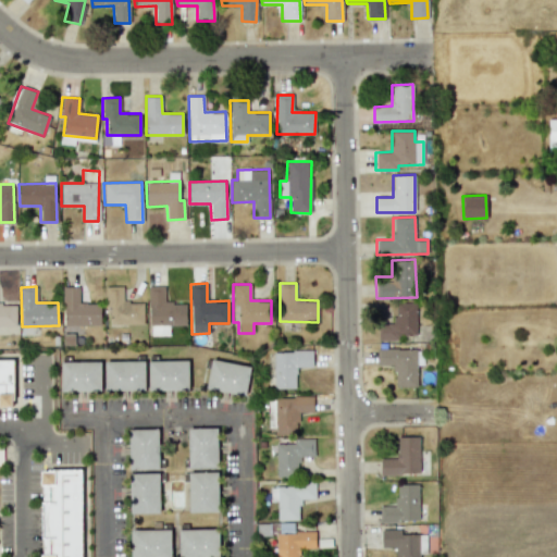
[(100,324),(100,302),(79,304),(78,286),(63,287),(63,325),(100,324)]
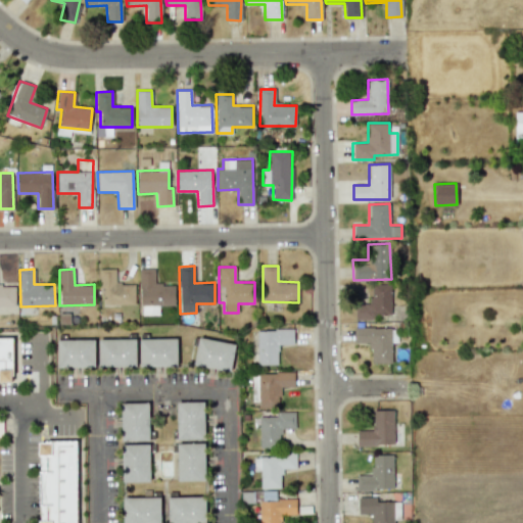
[(135,284),(115,284),(114,269),(98,269),(99,288),(102,288),(103,304),(135,304),(135,284)]
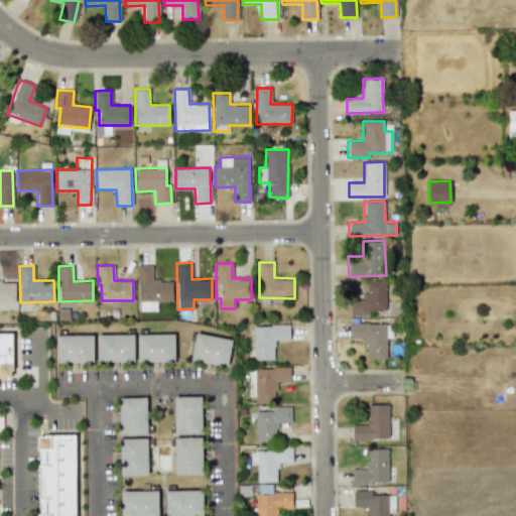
[(385,310),(385,280),(365,280),(365,299),(350,299),(350,315),(370,315),(370,310),(385,310)]
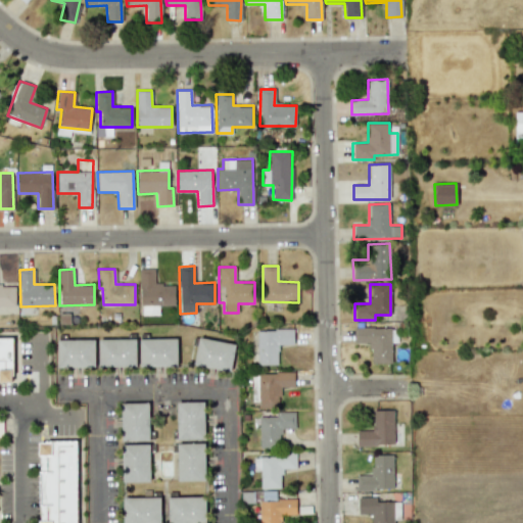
[(0,305),(15,306),(15,285),(0,285),(0,305)]
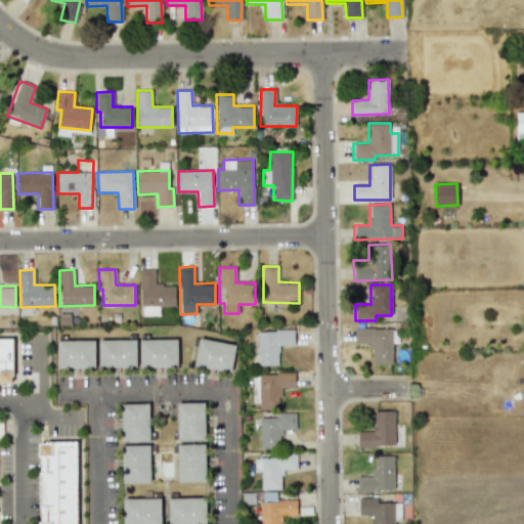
[(391,328),(354,329),(354,344),(370,343),(372,363),(392,363),(391,328)]
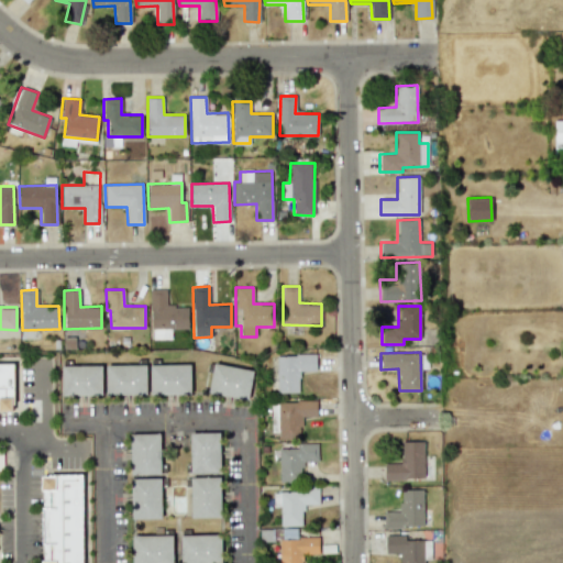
[(276,355),(277,393),(299,393),(298,371),(316,371),(316,354),(276,355)]
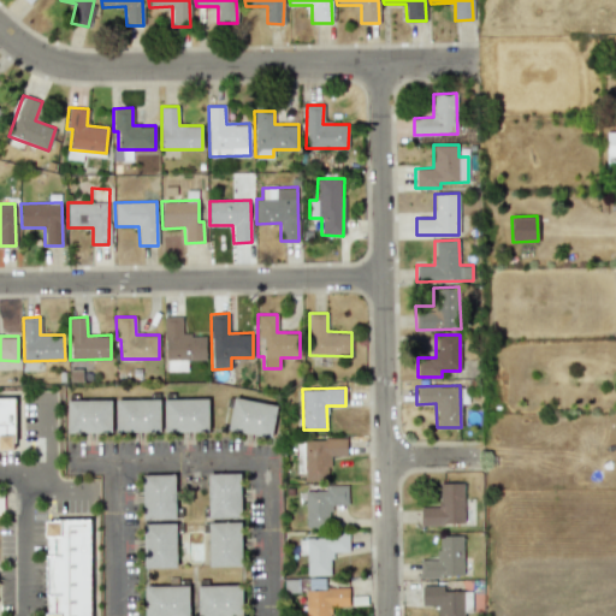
[(0,397),(13,397),(15,448),(0,448),(0,397)]
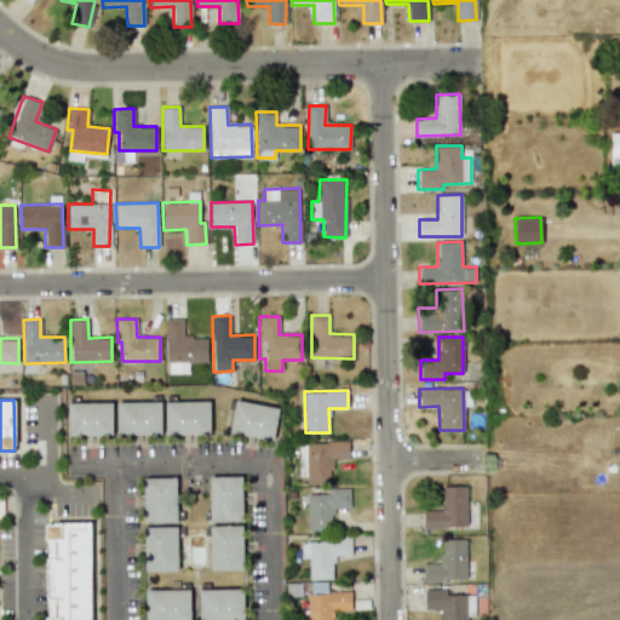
[(229,431),(273,441),(280,408),(235,400),(229,431)]
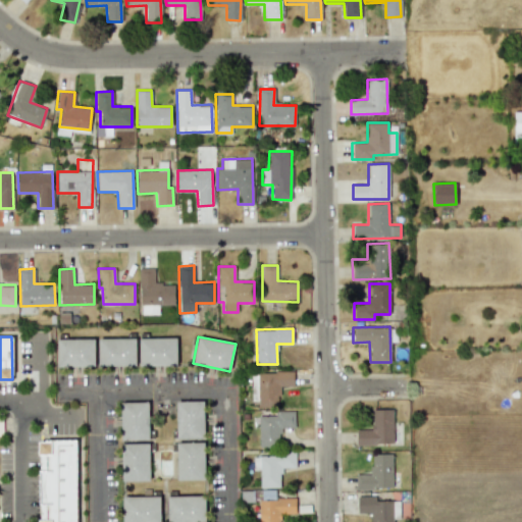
[(136,337),(98,338),(98,366),(136,366),(136,337)]
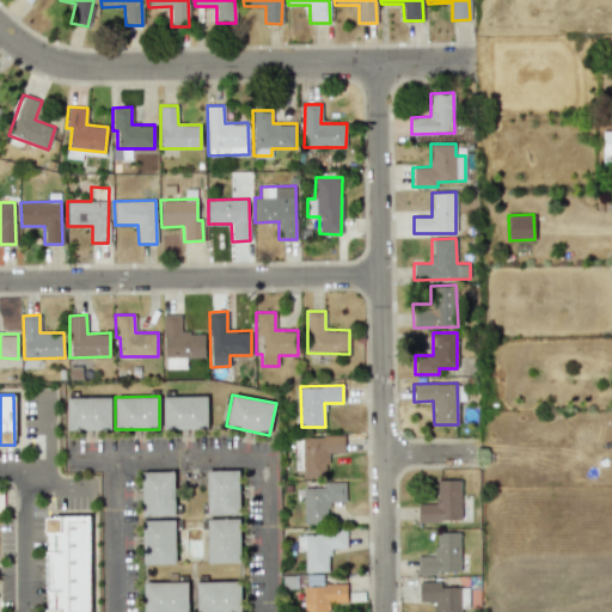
[(207,396),(163,396),(164,429),(207,429),(207,396)]
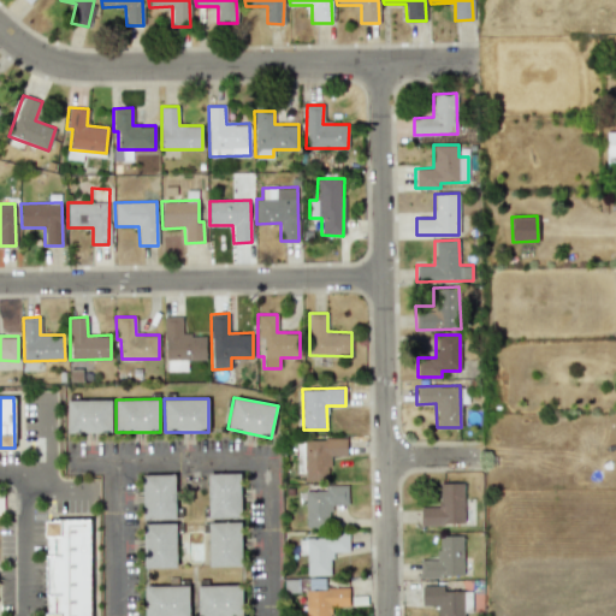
[(112,400),(67,400),(67,432),(111,432),(112,400)]
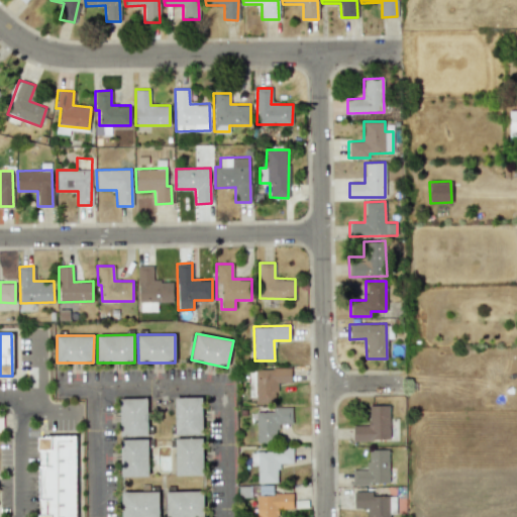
[(291,383),(290,368),(248,369),(249,396),(255,396),(255,403),(276,402),(276,383),(291,383)]
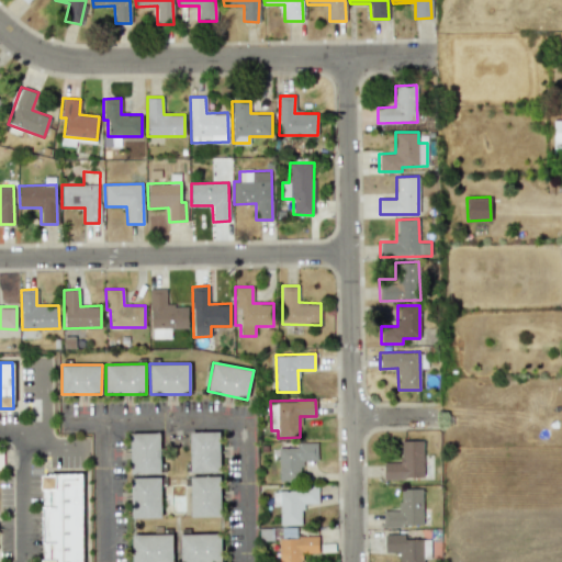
[(189,431),(190,472),(221,471),(220,431),(189,431)]
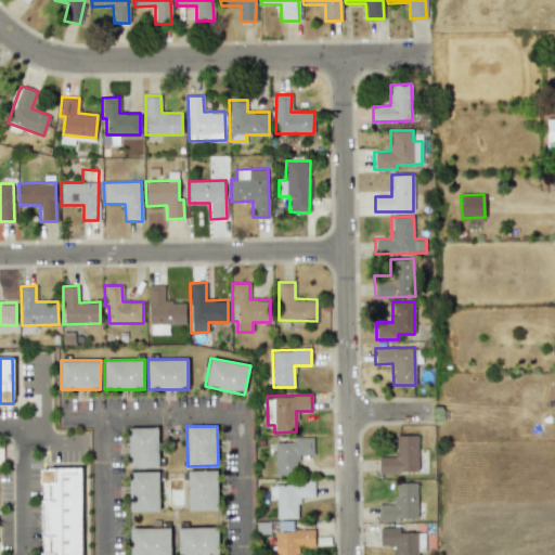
[(128,427),(129,467),(158,466),(157,427),(128,427)]
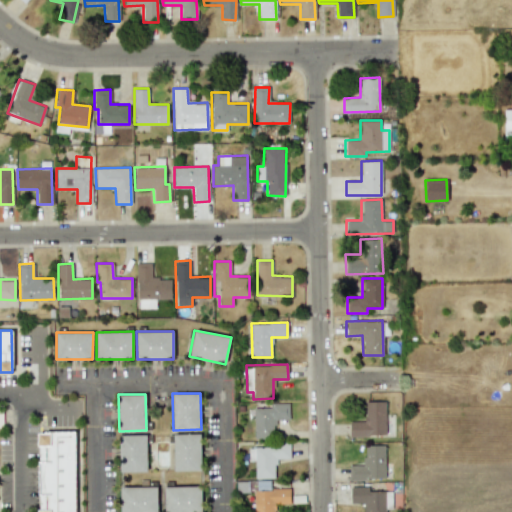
[(349,436),(385,436),(385,401),(365,401),(364,421),(350,421),(349,436)]
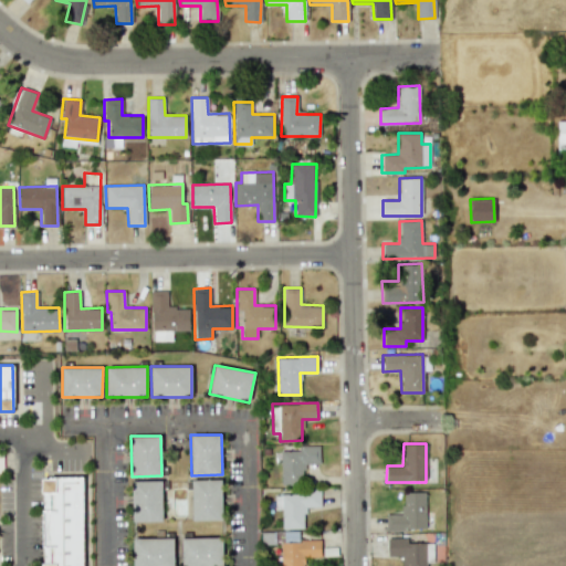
[(281,451),(281,484),(304,483),(304,463),(320,463),(320,446),(297,446),(299,450),(281,451)]
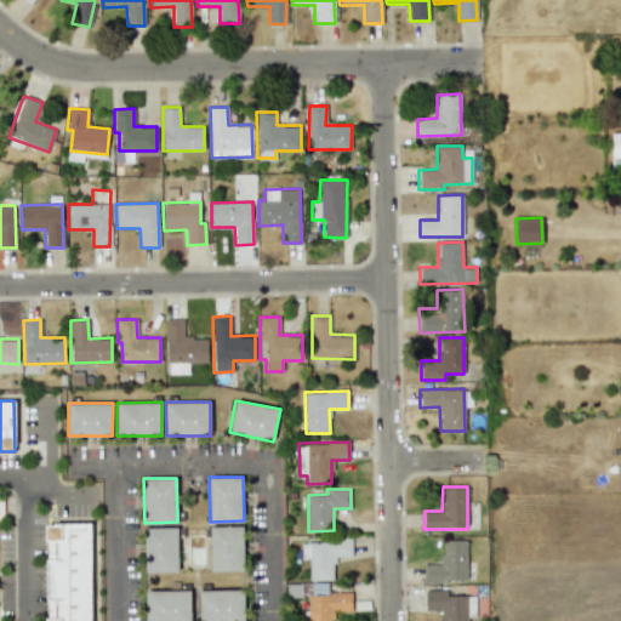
[(92,620),(92,523),(46,524),(47,620),(92,620)]
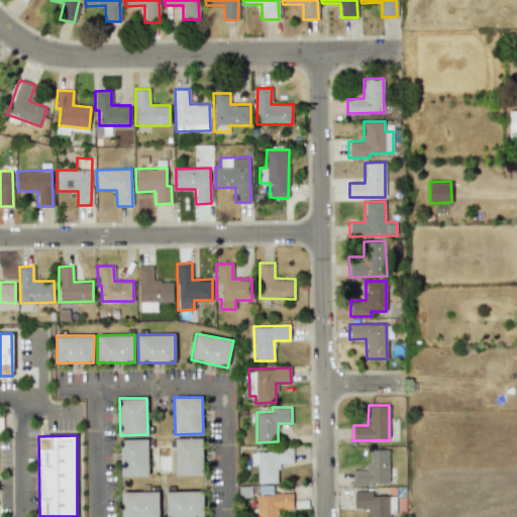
[(203,476),(202,438),(175,438),(176,476),(203,476)]
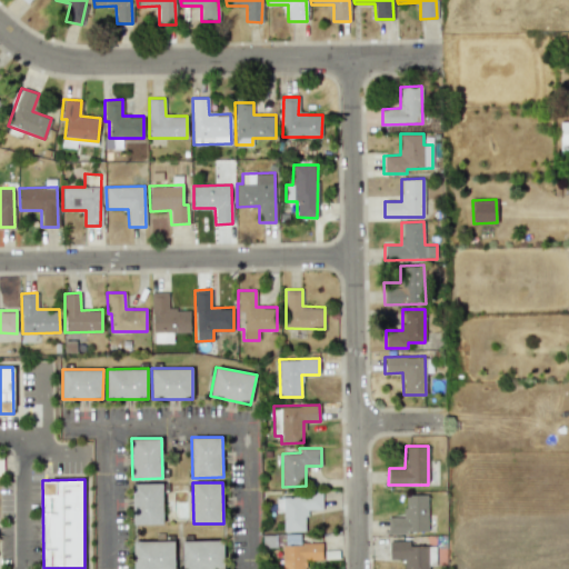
[(133,525),(163,523),(162,483),(132,483),(133,525)]
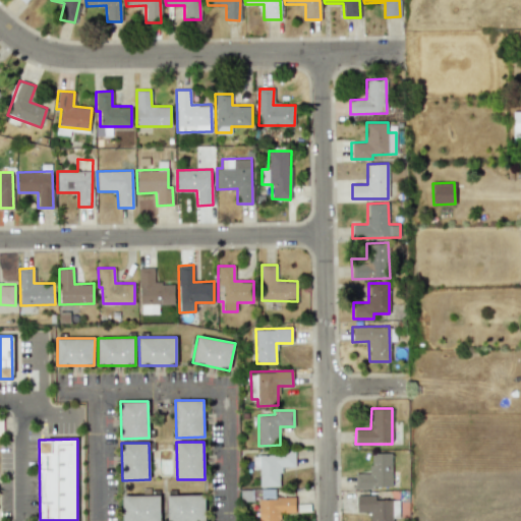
[(392,487),(391,453),(370,453),(370,473),(355,473),(355,488),(392,487)]
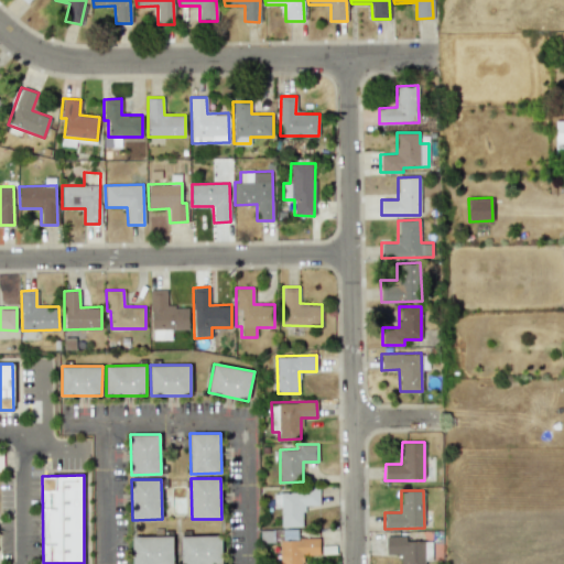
[(303,525),(302,506),(320,505),(318,491),(273,491),(273,507),(280,507),(281,527),(303,525)]
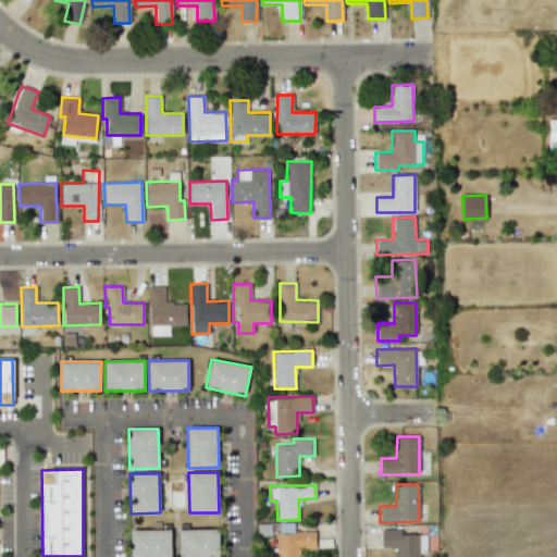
[(276,556),(298,556),(299,548),(316,547),(314,531),(289,531),(288,524),(284,524),(284,532),(276,532),(276,556)]
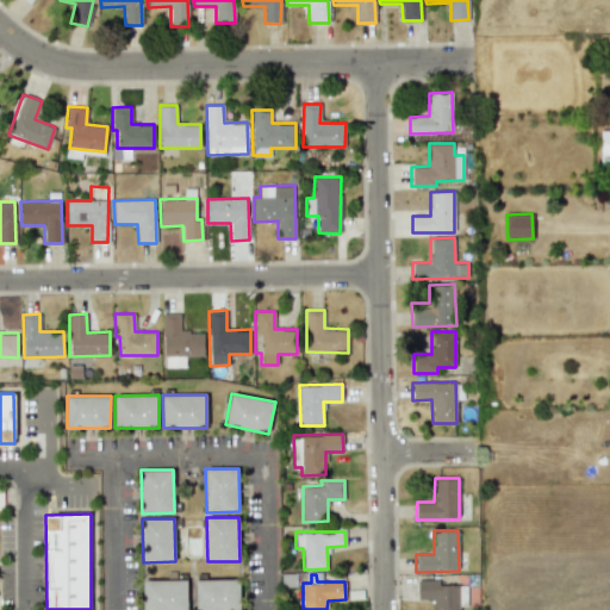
[(186,609),(187,579),(143,580),(143,609),(186,609)]
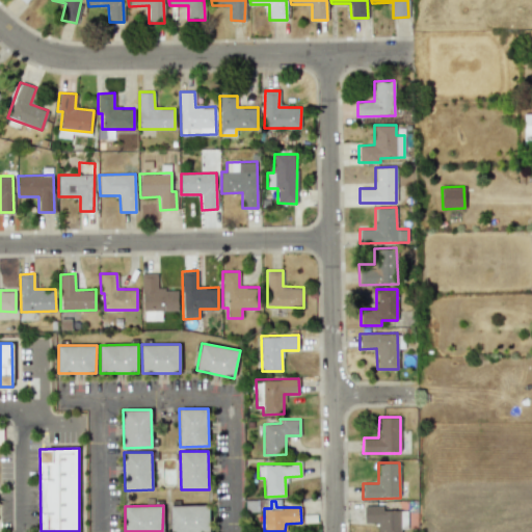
[(170,531),(209,531),(209,505),(170,506),(170,531)]
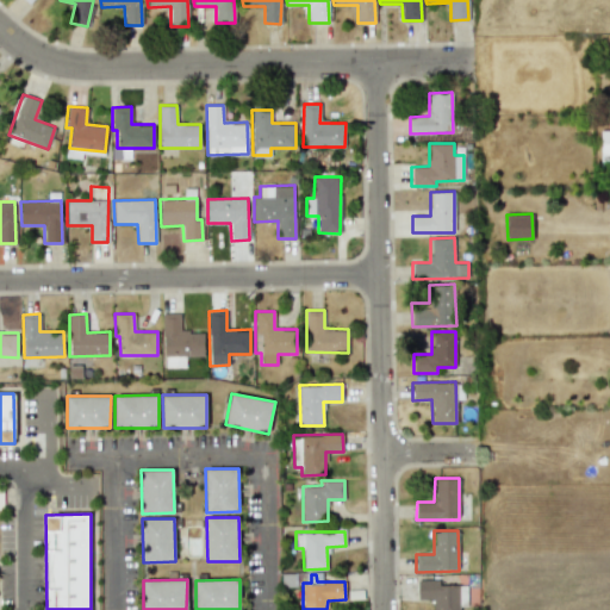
[(433,609),(458,609),(459,585),(437,585),(437,580),(418,579),(417,599),(434,599),(433,609)]
